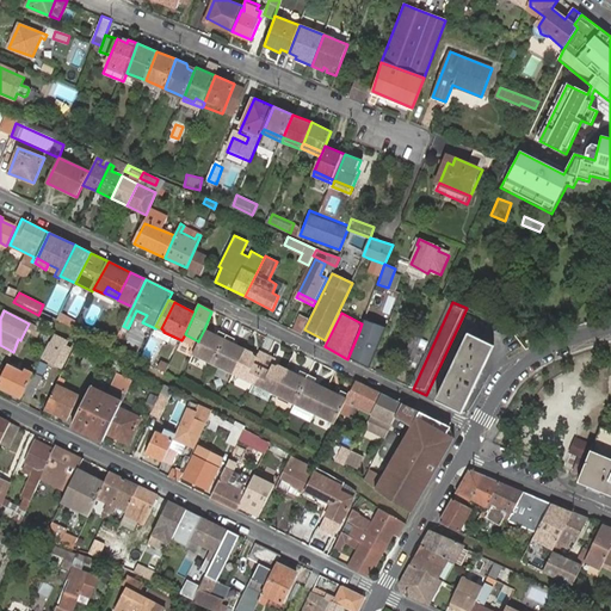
[(301,318),(294,331),(302,335),(309,321),(301,318)]
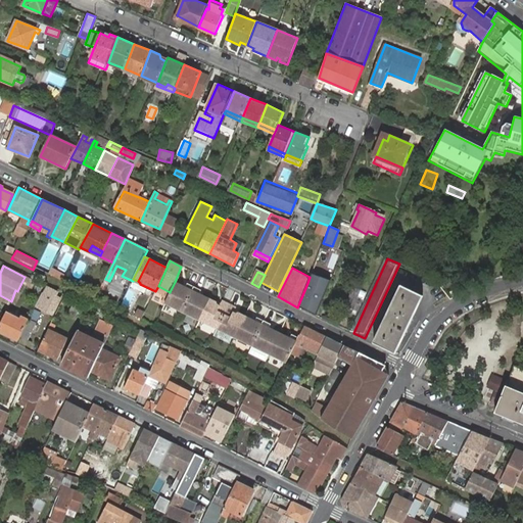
[(316,315),(329,282),(312,274),(310,277),(307,283),(297,307),(316,315)]
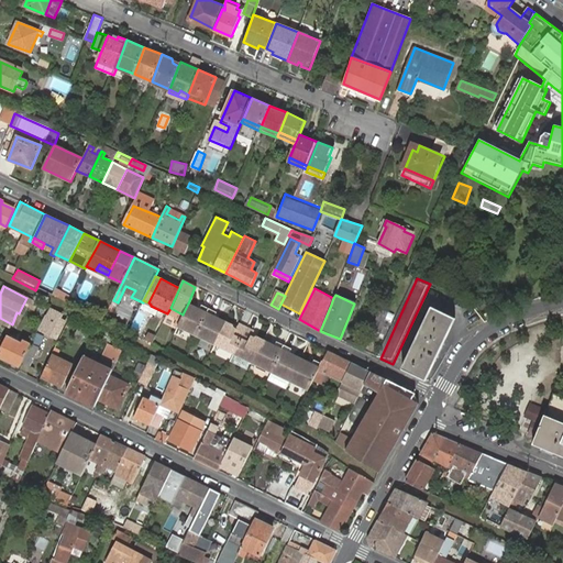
[(482,321),(496,312),(474,301),(471,306),(482,321)]
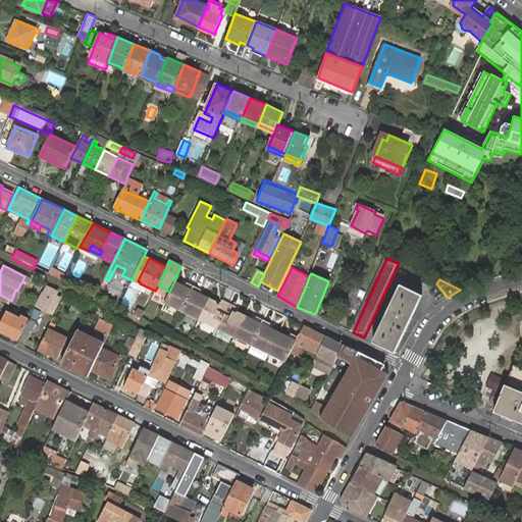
[(174,281),(169,292),(164,303),(181,312),(194,286),(189,283),(187,288),(174,281)]
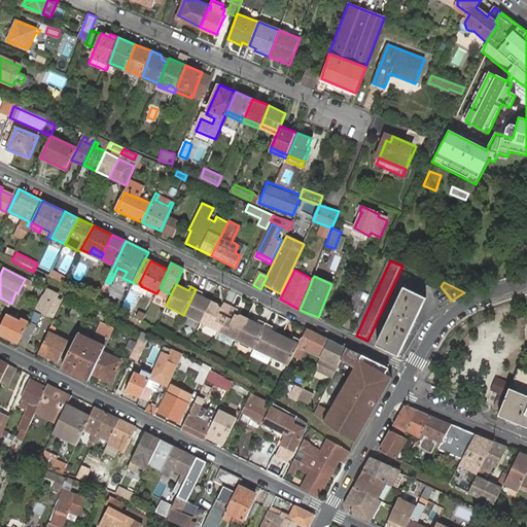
[(204,293),(196,289),(183,315),(201,323),(211,301),(202,296),(204,293)]
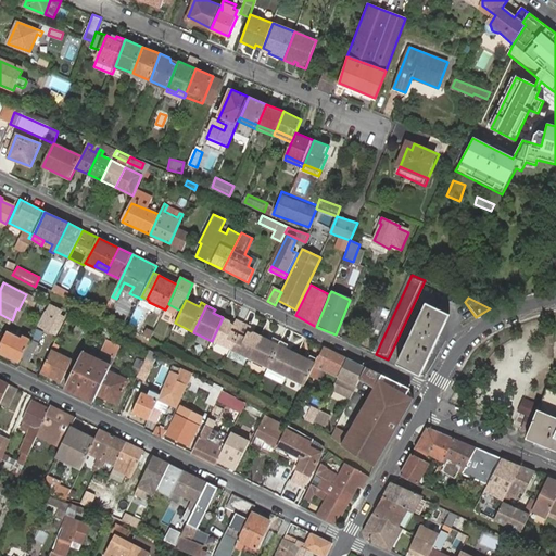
[(395,364),(419,376),(422,368),(447,317),(422,305),(395,364)]
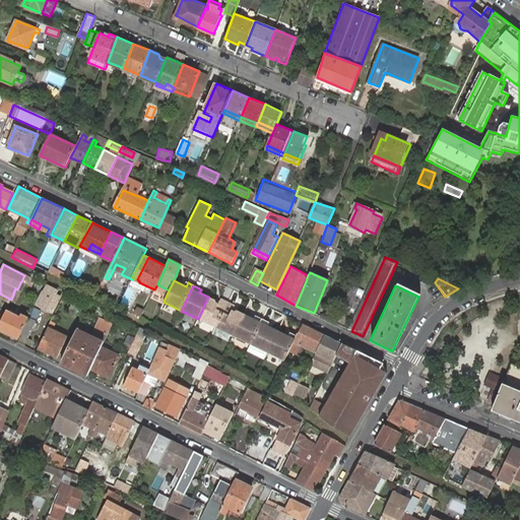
[(54,296),(56,291),(45,286),(36,305),(53,313),(59,298),(54,296)]
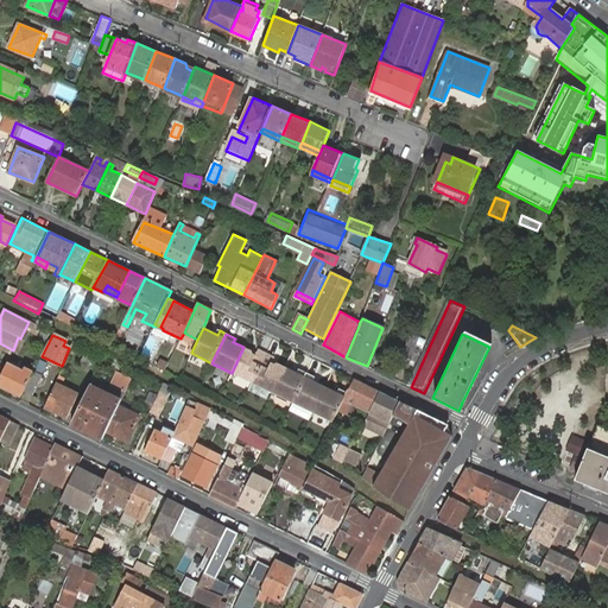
[(18,337),(13,350),(14,350),(19,353),(25,341),(20,339),(18,337)]
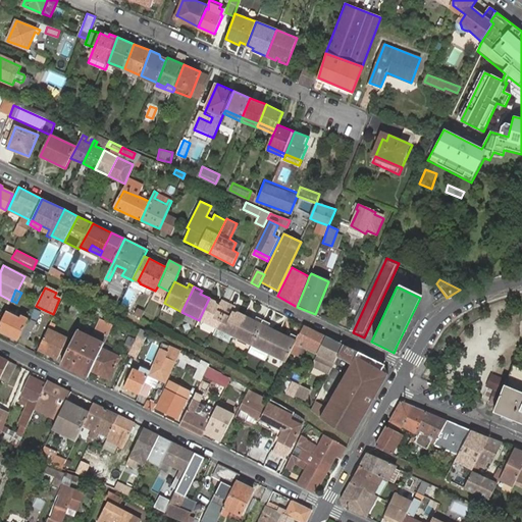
[(351,293),(343,311),(350,315),(358,296),(351,293)]
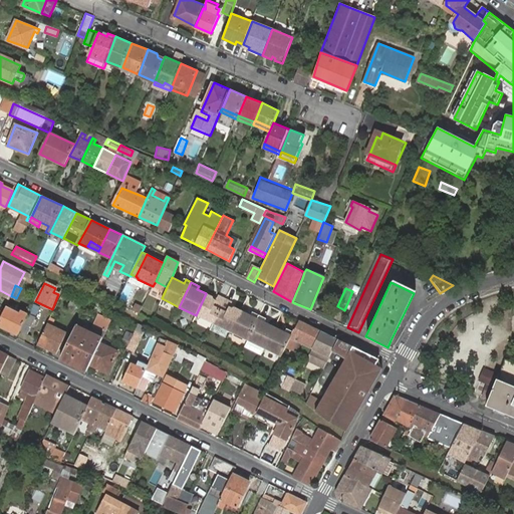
[(213,323),(225,298),(219,296),(218,299),(206,293),(196,315),(213,323)]
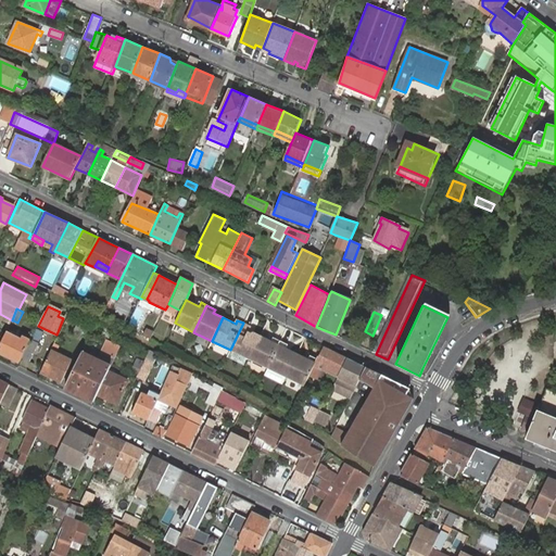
[(252,327),(243,323),(230,350),(249,359),(260,336),(250,330),(252,327)]
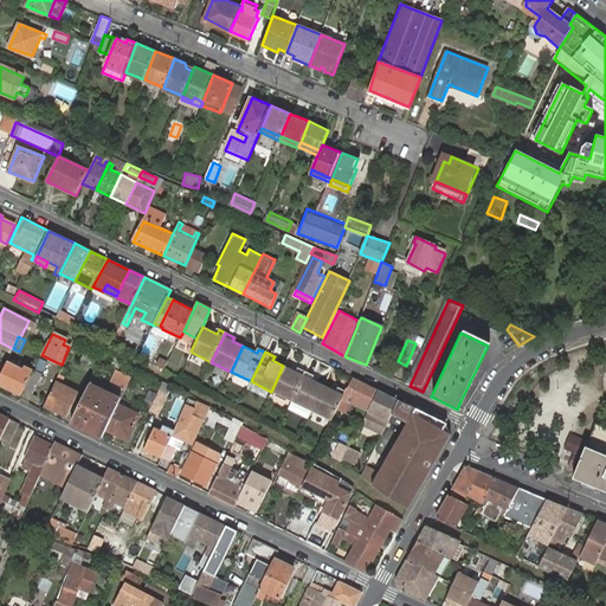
[(25,392),(33,373),(26,368),(24,372),(7,363),(0,379),(0,386),(21,397),(25,392)]
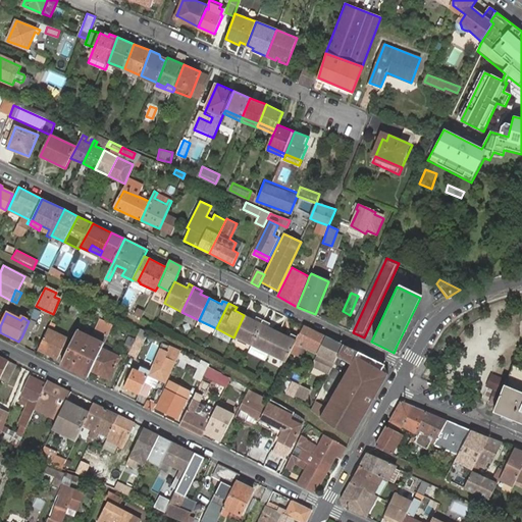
[(251,346),(263,320),(257,317),(255,320),(244,315),(233,337),(251,346)]
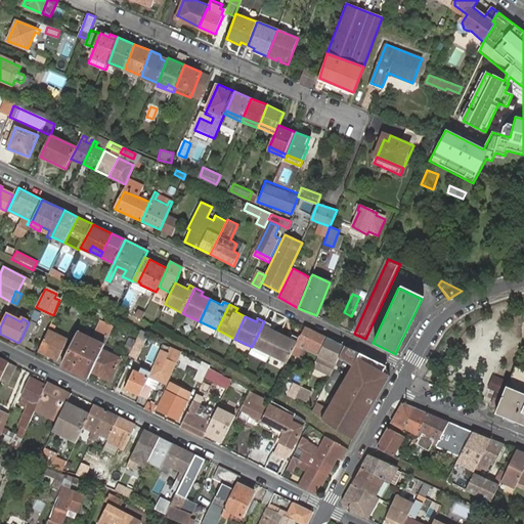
[(271,324),(264,321),(252,347),(269,355),(279,334),(270,329),(271,324)]
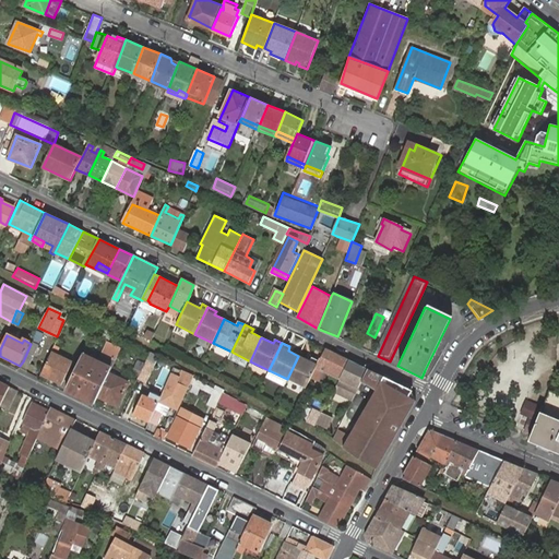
[(37,346),(31,344),(23,361),(28,364),(37,346)]
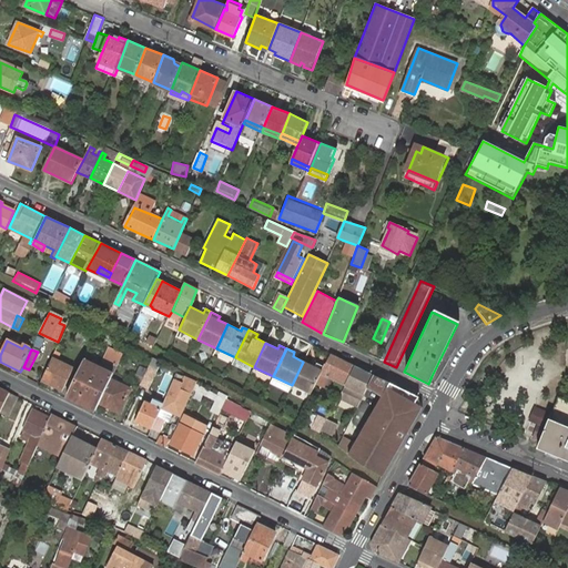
[(41,354),(38,352),(29,369),(32,371),(41,354)]
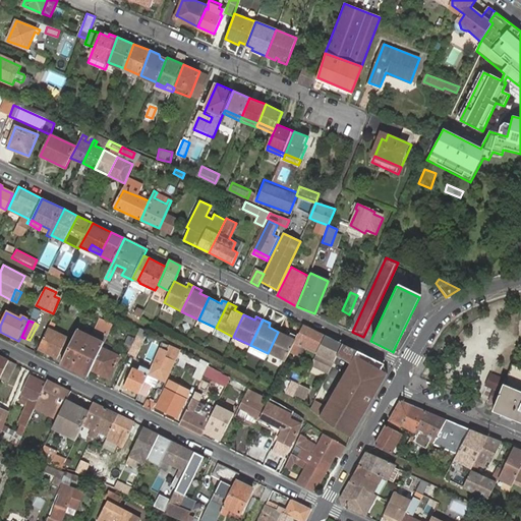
[(316,354),(326,336),(303,325),(290,352),(296,355),(300,346),(316,354)]
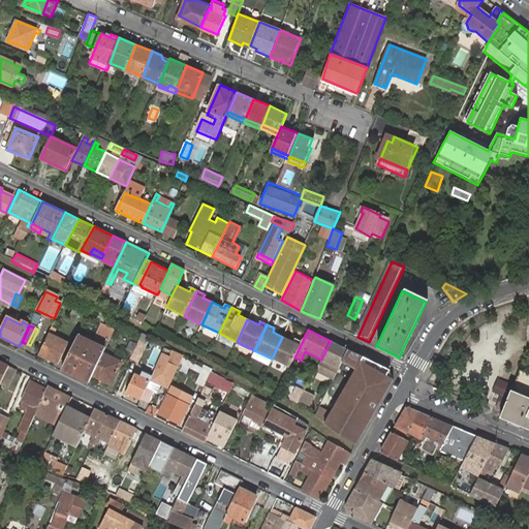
[(54,336),(49,334),(38,355),(59,365),(69,343),(60,339),(59,342),(54,339),(55,337),(54,336)]
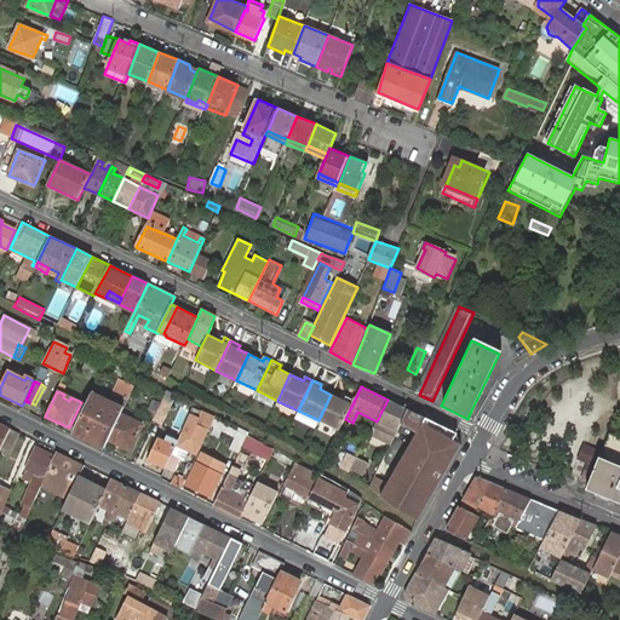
[(160,424),(174,399),(166,395),(153,420),(160,424)]
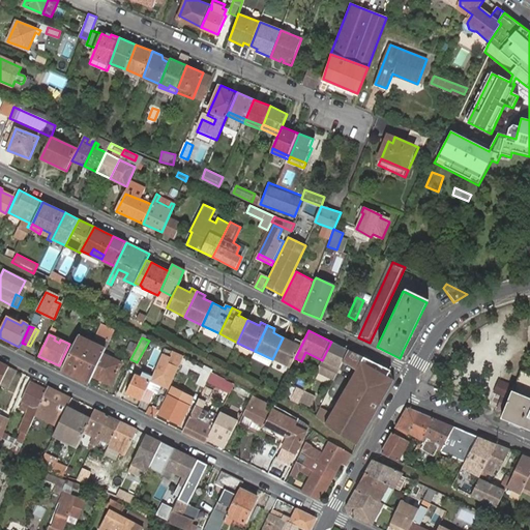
[(294,343),(283,337),(272,359),(291,367),(302,342),(296,339),(294,343)]
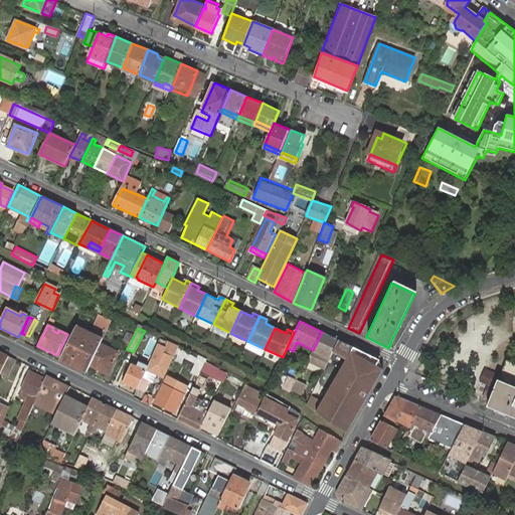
[(73,360),(90,368),(91,365),(99,349),(100,348),(103,343),(75,330),(62,357),(71,362),(73,360)]
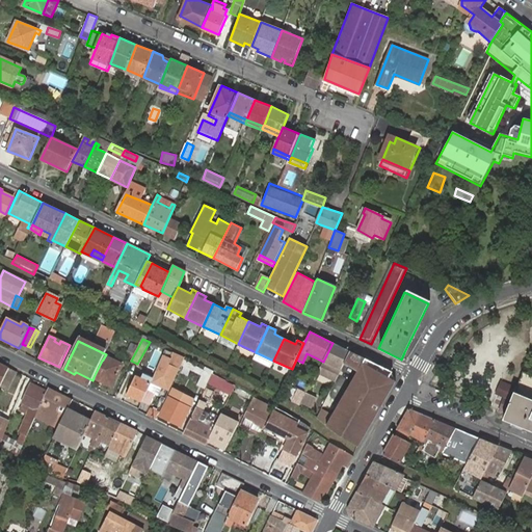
[(129,343),(122,361),(127,364),(135,346),(129,343)]
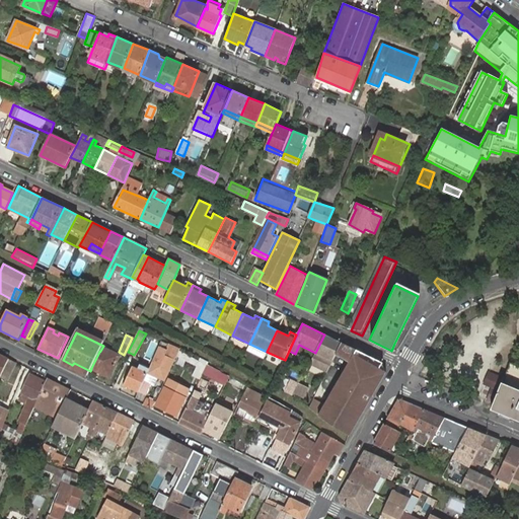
[(340,342),(324,335),(315,353),(310,364),(324,371),(340,342)]
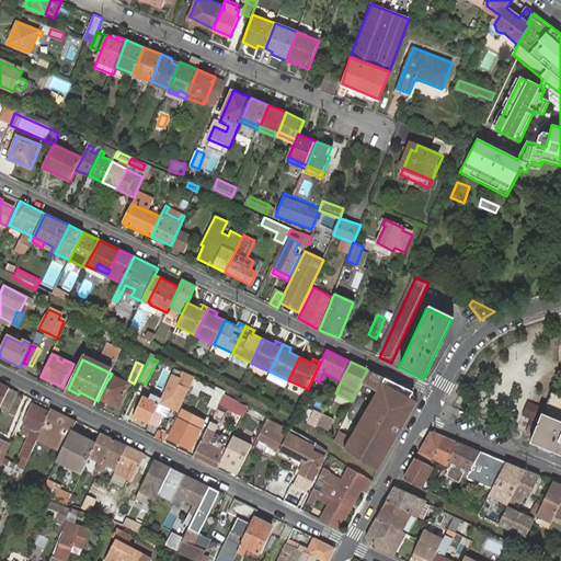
[(178,412),(194,379),(175,369),(161,400),(160,402),(178,412)]
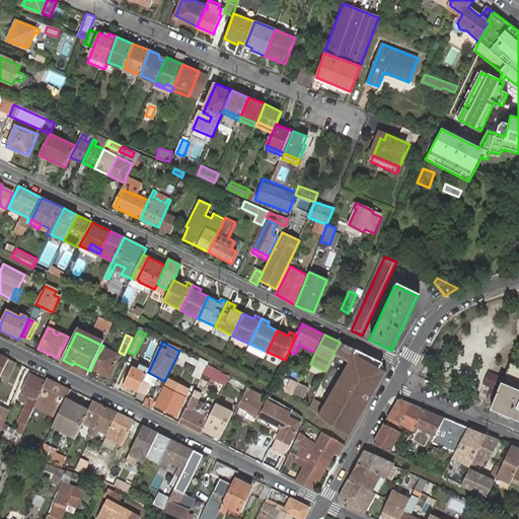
[(350,437),(385,373),(384,363),(344,344),(338,356),(350,362),(324,404),(315,400),(310,411),(329,426),(344,433),(350,437)]
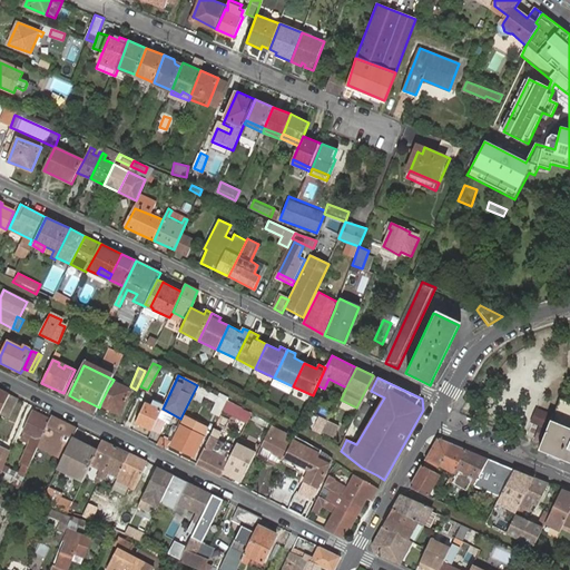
[(109,386),(100,404),(117,412),(126,394),(110,385),(109,386)]
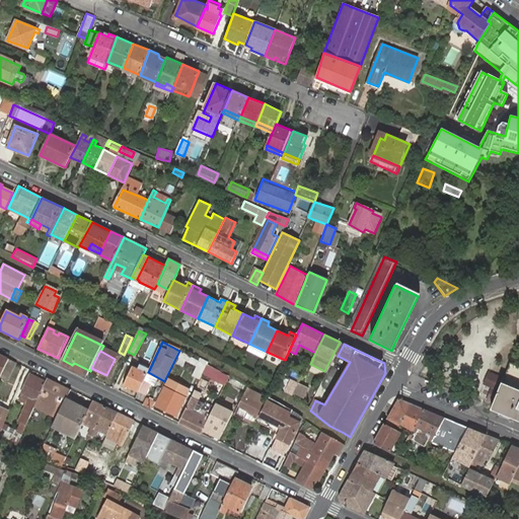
[(8,359),(0,355),(0,377),(8,359)]
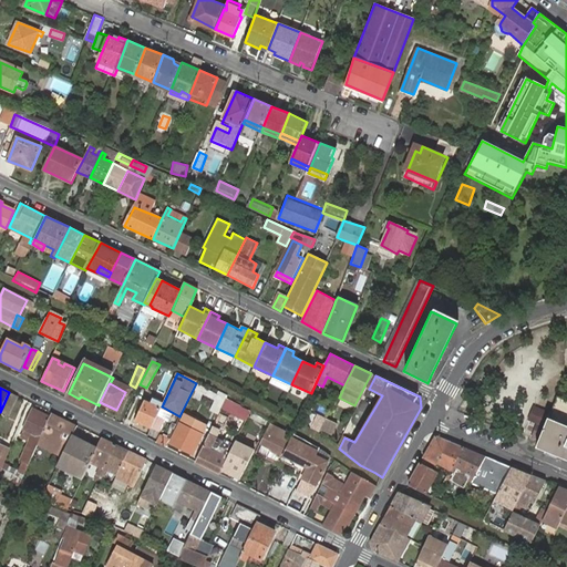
[(8,416),(18,397),(9,392),(0,412),(8,416)]
